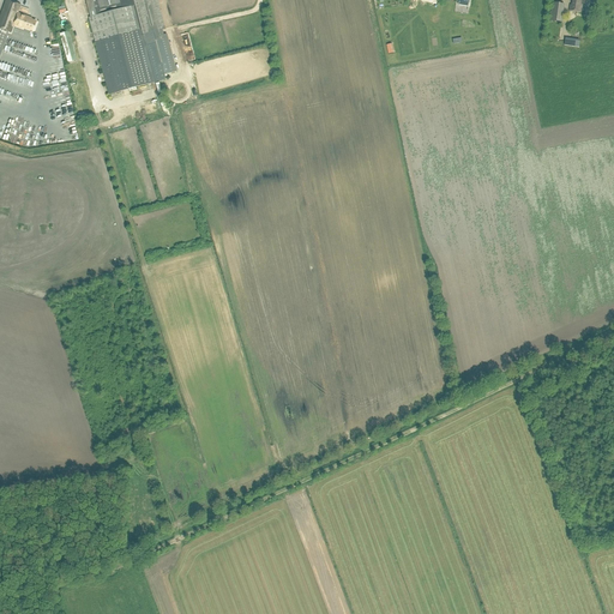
[(0,29),(11,34),(14,25),(24,29),(25,28),(34,30),(37,23),(31,20),(31,19),(18,14),(22,5),(6,0),(0,17),(0,29)]
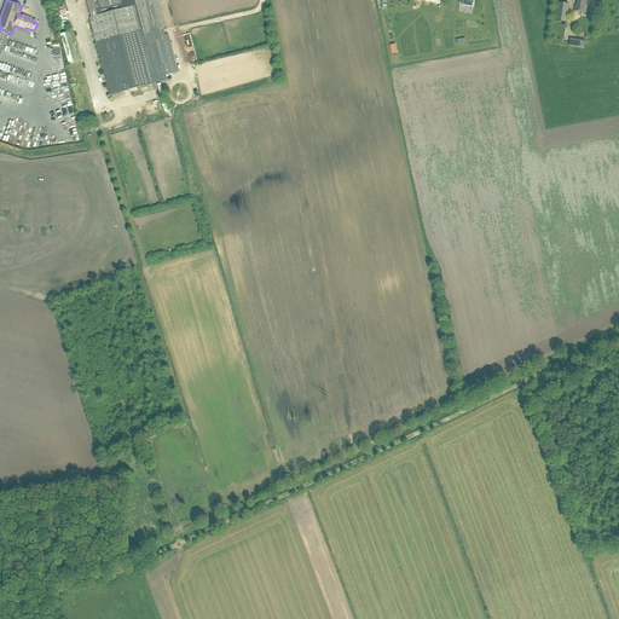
[(86,0),(88,7),(91,6),(93,17),(90,18),(110,96),(131,91),(131,93),(138,91),(137,88),(167,81),(166,76),(178,73),(168,35),(163,36),(162,32),(166,30),(156,0),(86,0)]
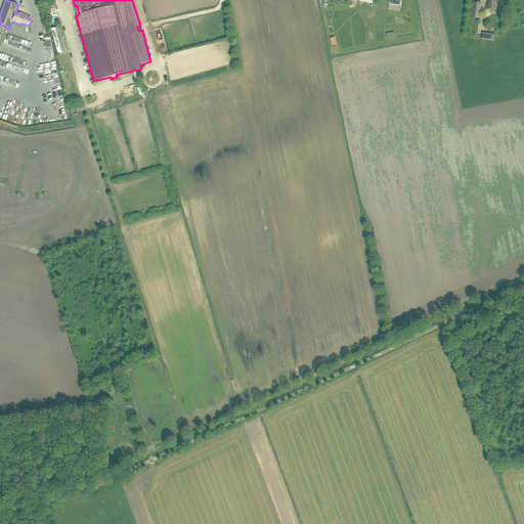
[(499,0),(488,0),(488,5),(486,4),(486,9),(496,11),(497,4),(499,5),(499,0)]
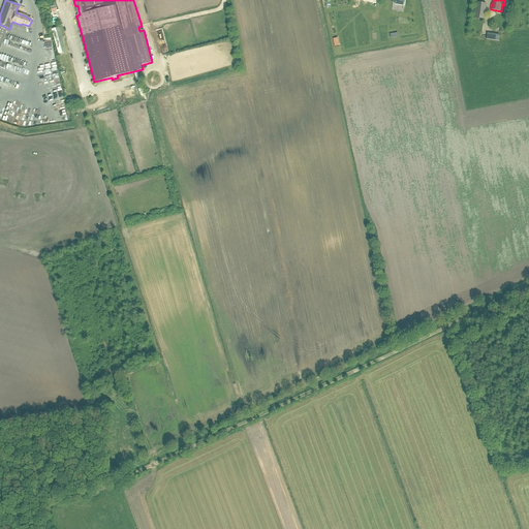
[(476,2),(474,13),(474,18),(483,19),(485,4),(476,2)]
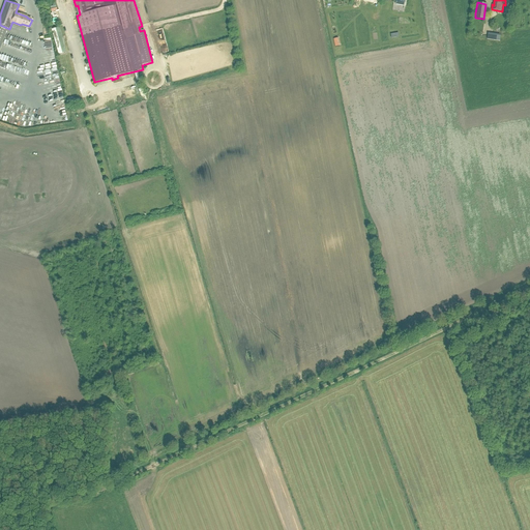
[(66,51),(60,27),(53,29),(59,53),(66,51)]
